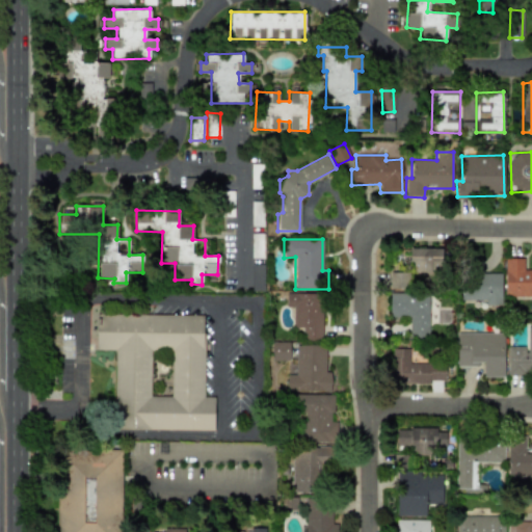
[(442,248),(409,247),(409,262),(416,262),(416,272),(441,272),(442,248)]
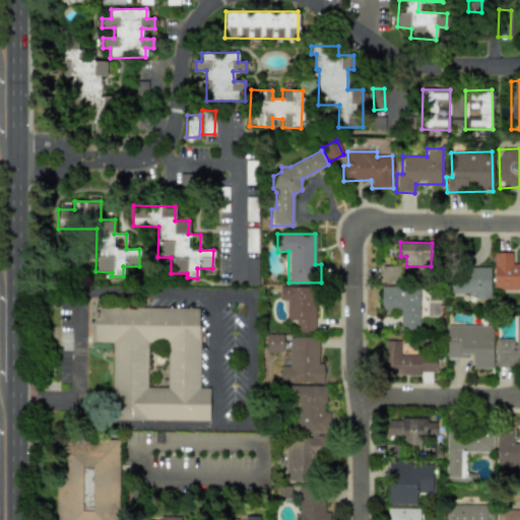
[(519,263),(512,263),(512,252),(494,252),(494,289),(519,289),(519,263)]
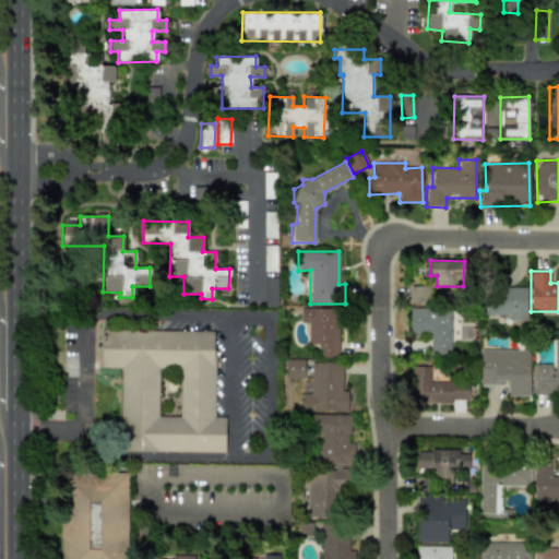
[(526,288),(485,287),(485,316),(510,316),(510,320),(526,321),(526,288)]
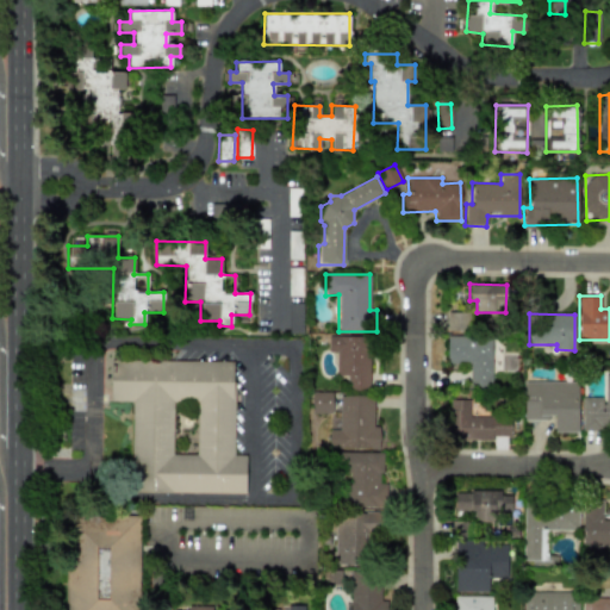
[(336,353),(336,375),(348,375),(349,390),(369,390),(368,336),(328,336),(328,353),(336,353)]
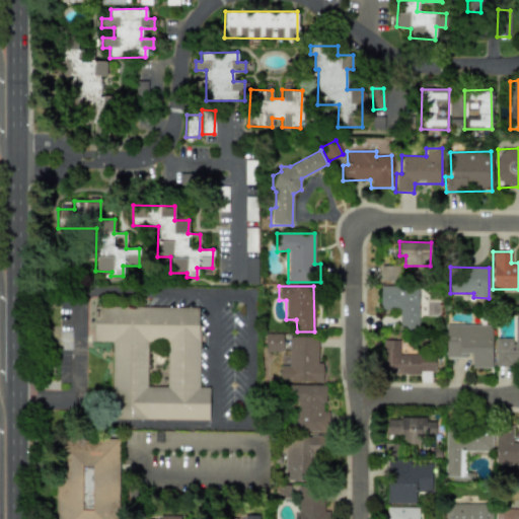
[(379,309),(399,309),(399,328),(418,329),(419,287),(380,286),(379,309)]
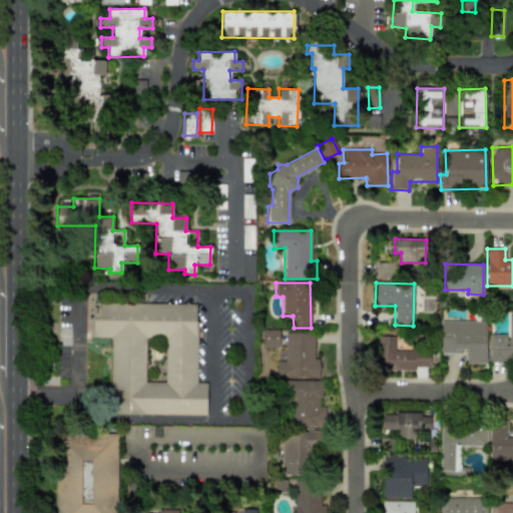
[(206,415),(206,383),(196,383),(196,304),(98,303),(98,314),(92,314),(92,338),(110,338),(110,414),(206,415)]
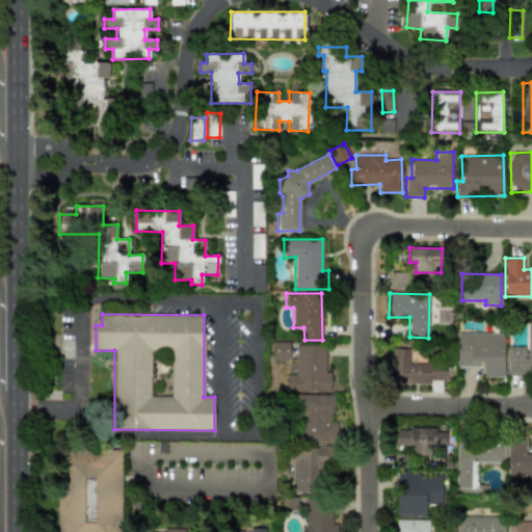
[(531,373),(531,327),(527,327),(527,346),(507,346),(507,374),(531,373)]
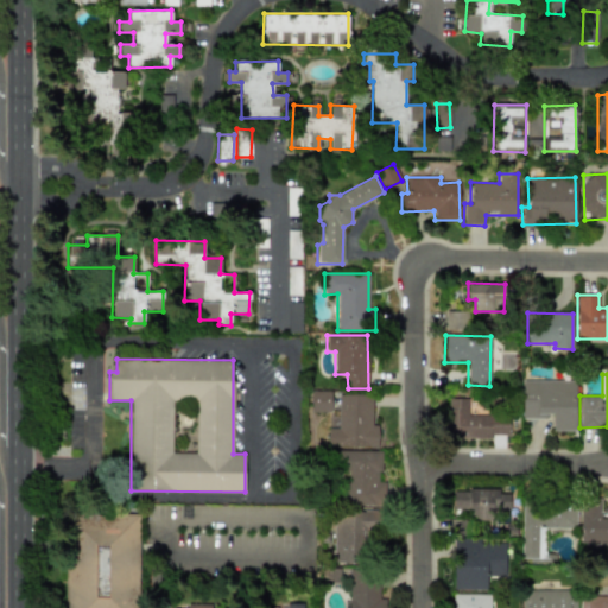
[(552,430),(576,430),(575,380),(521,380),(521,418),(552,418),(552,430)]
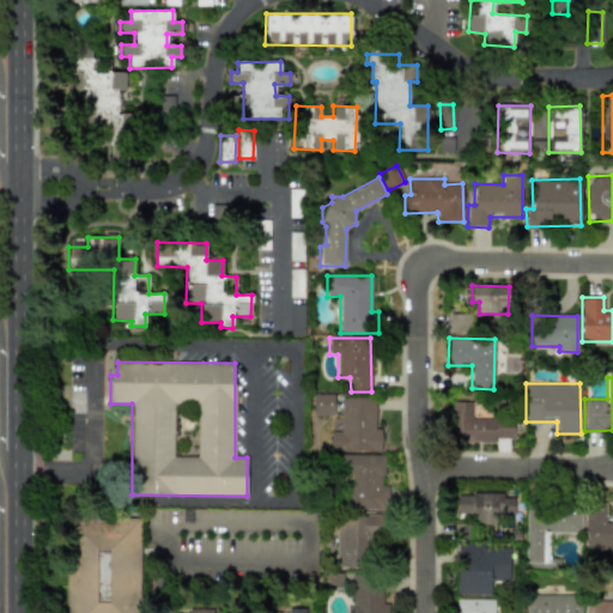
[(333,416),(333,394),(313,394),(313,416),(333,416)]
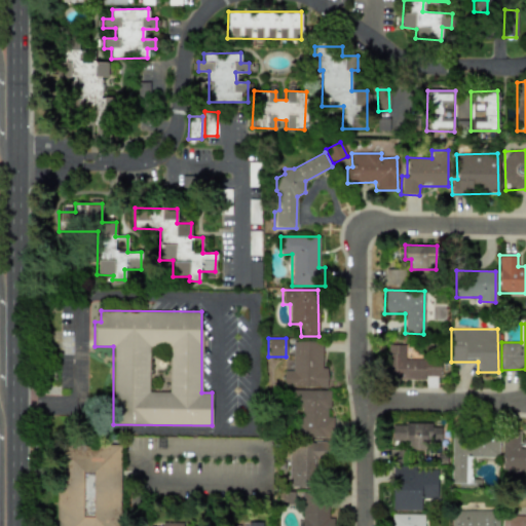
[(323,341),(293,341),(293,370),(284,370),(284,386),(327,387),(327,368),(322,368),(323,341)]
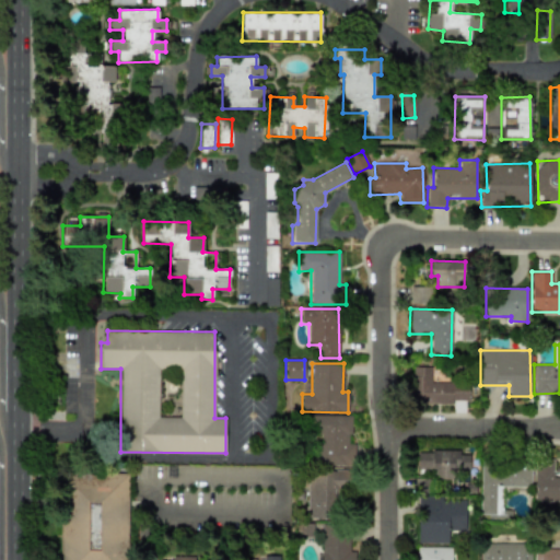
[(431,368),(408,368),(409,405),(453,404),(453,400),(468,400),(468,382),(431,383),(431,368)]
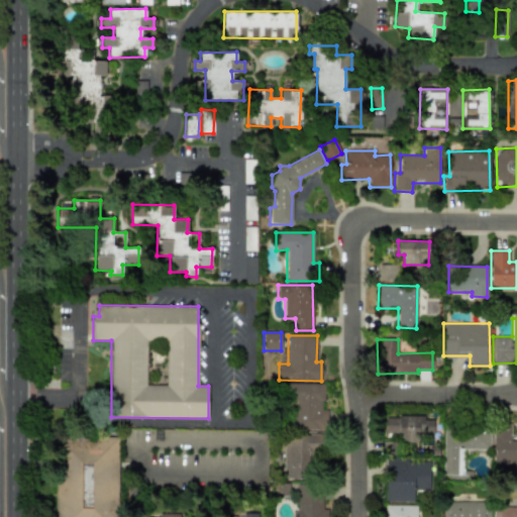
[(327,430),(327,409),(323,409),(323,384),(292,383),(291,429),(327,430)]
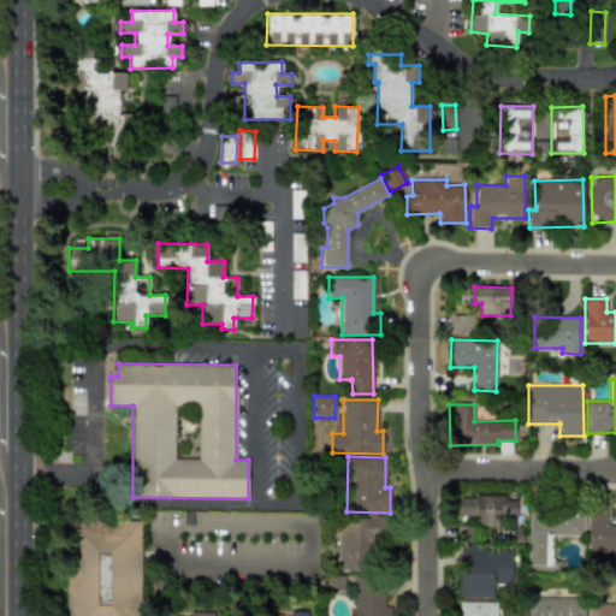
[(515,516),(516,501),(505,499),(505,496),(458,495),(458,516),(479,516),(479,527),(501,527),(501,516),(515,516)]
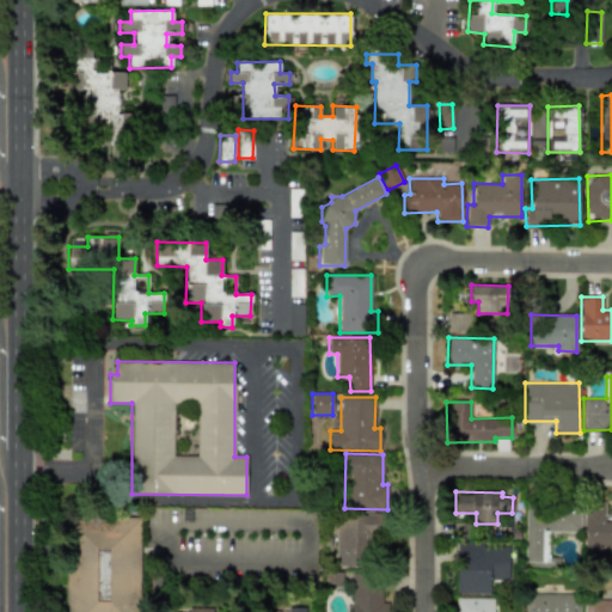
[(196,506),(196,495),(140,494),(139,505),(196,506)]
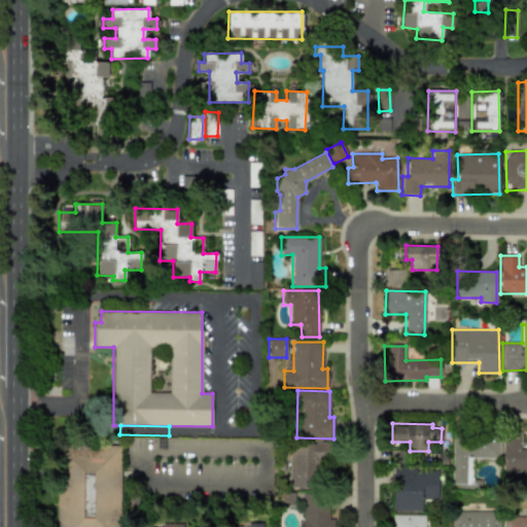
[(526,443),(521,443),(521,432),(502,433),(503,472),(526,471),(526,443)]
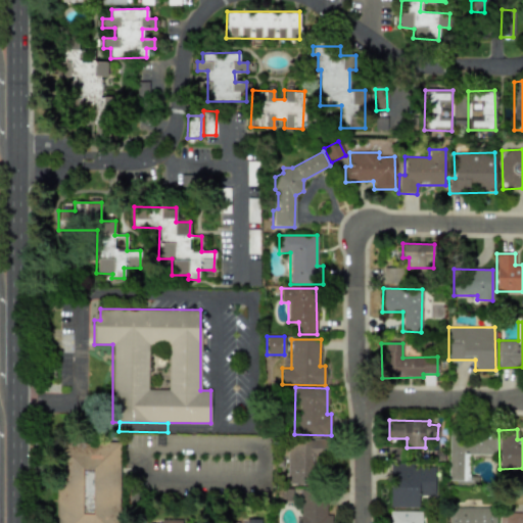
[(448,484),(477,484),(477,476),(470,476),(469,455),(495,455),(494,432),(447,433),(448,484)]
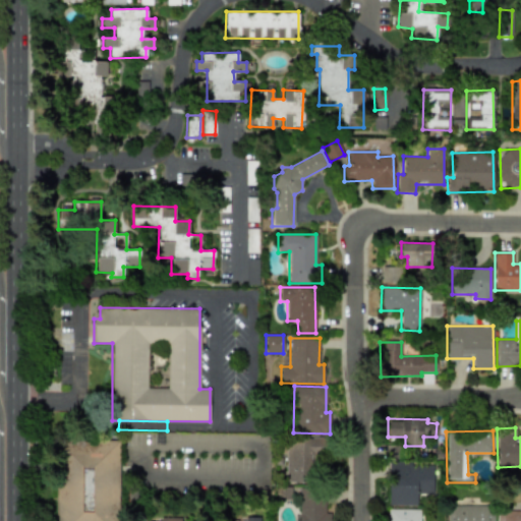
[(327,439),(286,438),(285,482),(316,483),(317,458),(327,458),(327,439)]
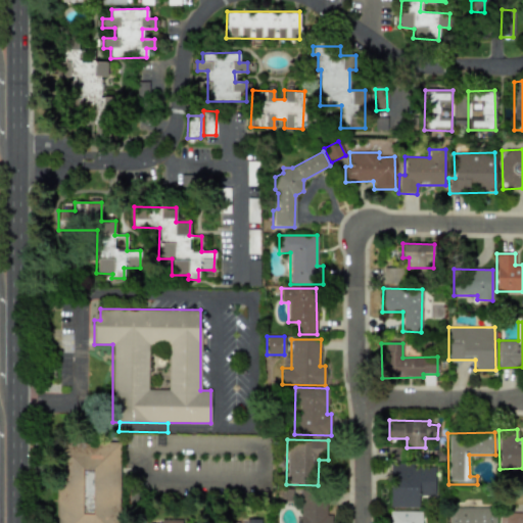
[(55,522),(119,522),(120,442),(57,441),(55,522)]
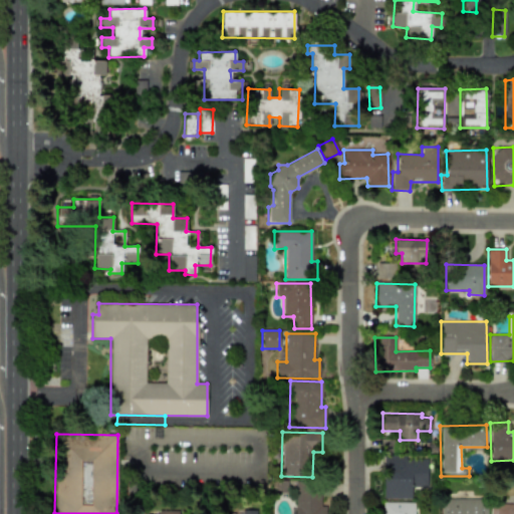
[(428,458),(384,456),(382,498),(411,499),(412,487),(427,487),(428,458)]
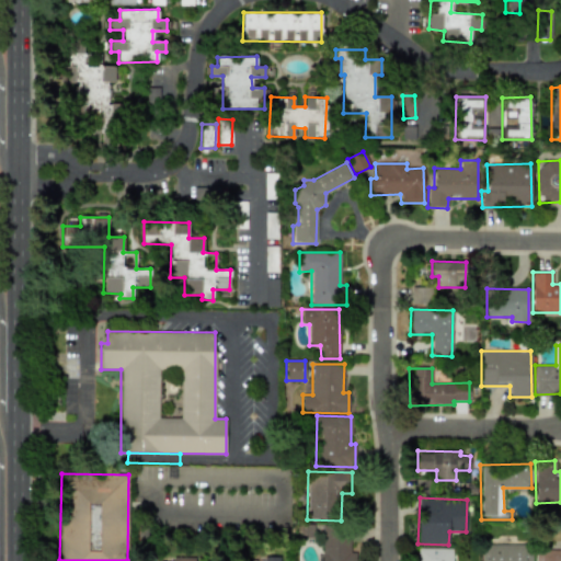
[(321,560),(355,560),(355,552),(348,552),(350,526),(323,526),(321,560)]
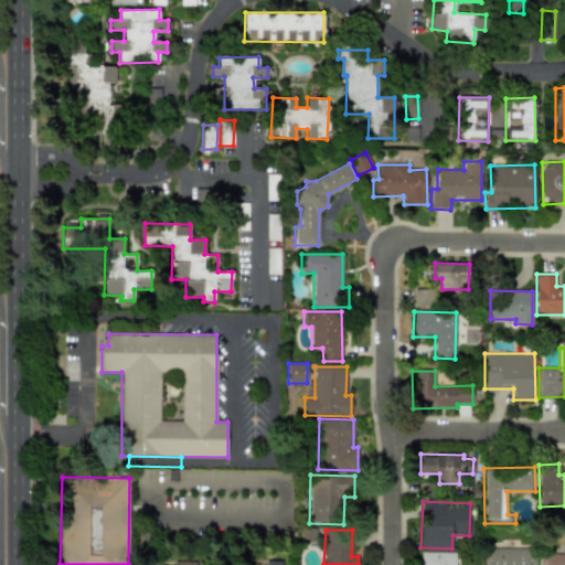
[(484,547),(484,564),(534,564),(535,548),(484,547)]
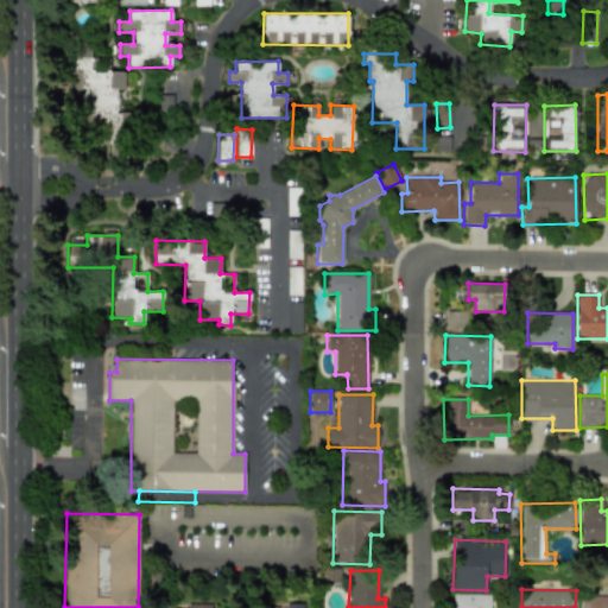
[(488,607),(489,595),(453,594),(451,607),(488,607)]
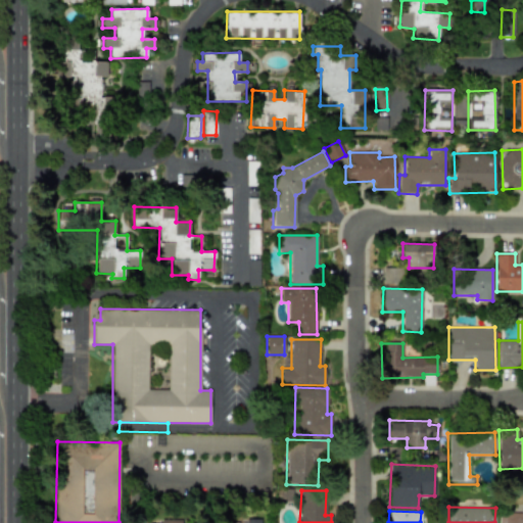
[(522,522),(522,512),(500,512),(498,522),(522,522)]
